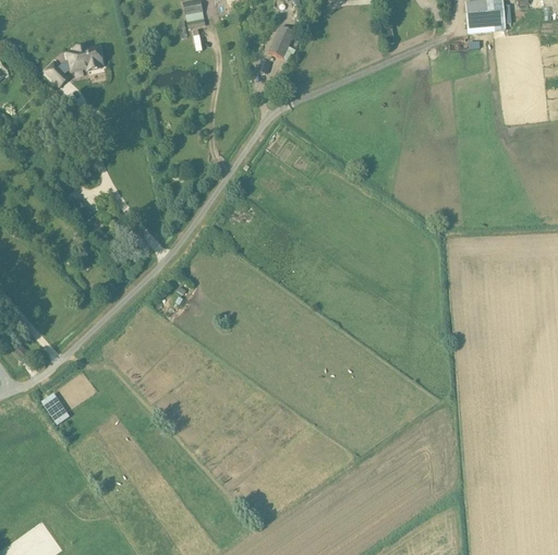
[(204,17),(203,11),(201,0),(189,0),(183,1),(185,15),(186,21),(187,27),(205,24),(204,17)]
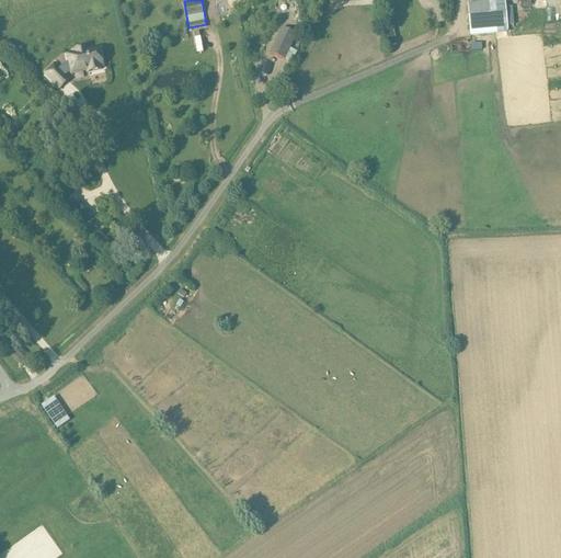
[(480,0),(468,1),(470,27),(496,25),(496,24),(507,23),(505,0),(480,0)]
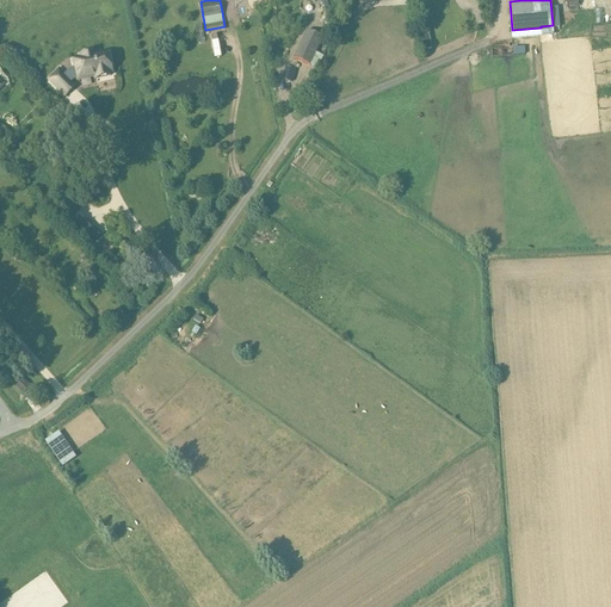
[(427,22),(419,24),(424,48),(432,47),(427,22)]
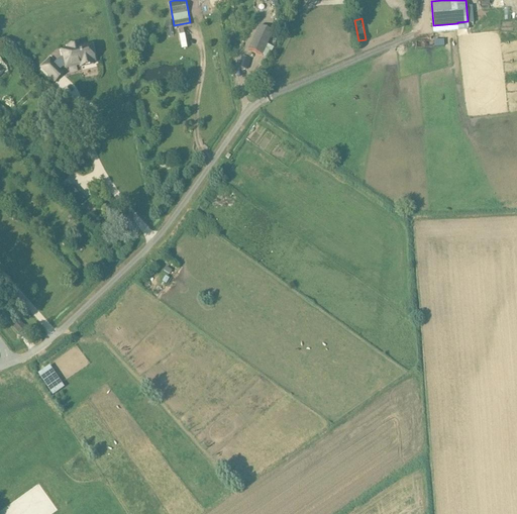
[(249,47),(263,54),(274,29),(261,23),(249,47)]
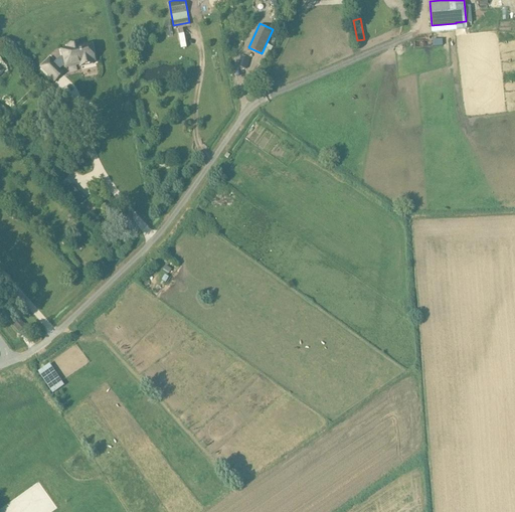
[(50,54),(39,65),(54,80),(64,71),(60,67),(61,65),(64,65),(64,67),(79,64),(79,65),(95,62),(95,60),(96,60),(92,40),(79,42),(79,41),(66,44),(66,45),(60,47),(62,55),(58,56),(55,59),(50,54)]
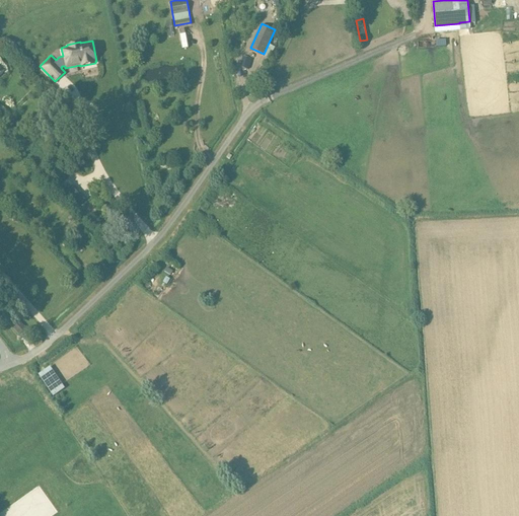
[(240,65),(247,67),(251,58),(243,55),(240,65)]
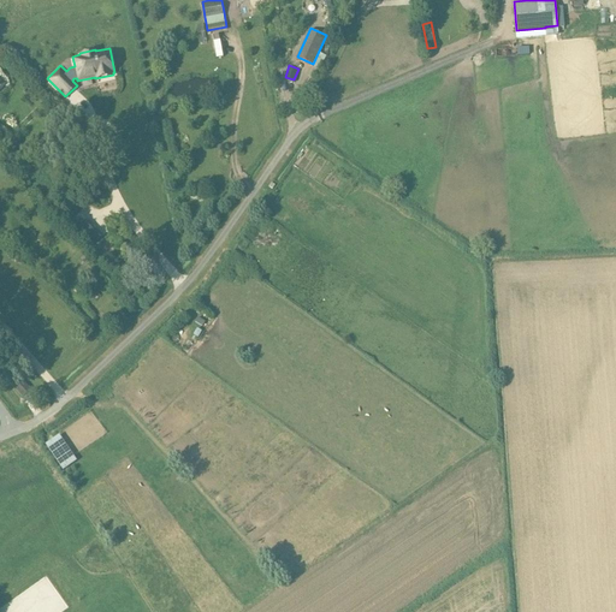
[(80,221),(73,227),(80,233),(86,229),(80,221)]
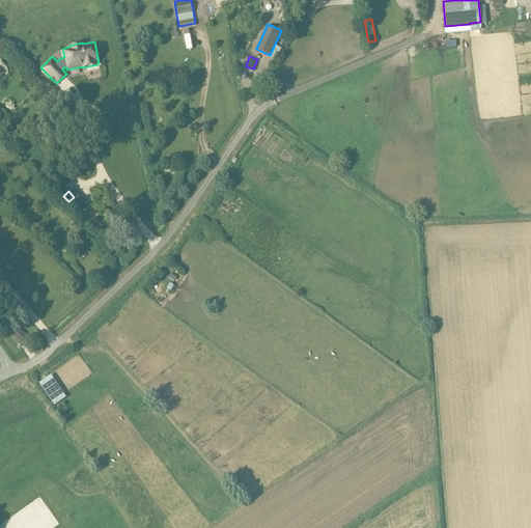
[(82,257),(86,253),(82,248),(78,252),(82,257)]
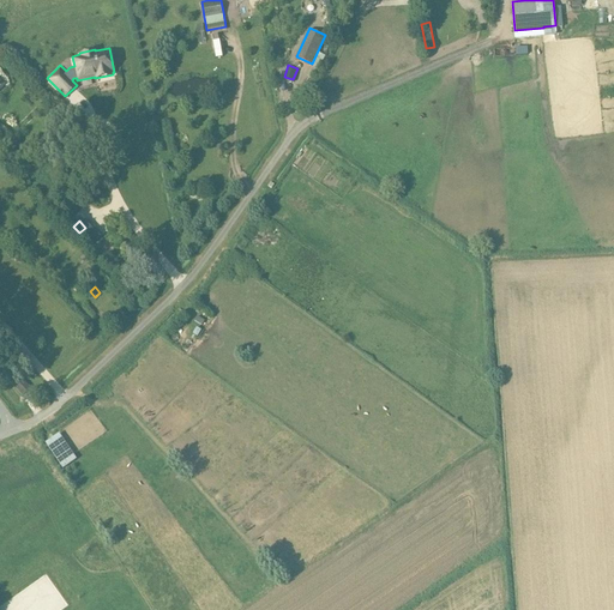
[(10,379),(23,393),(30,386),(18,372),(10,379)]
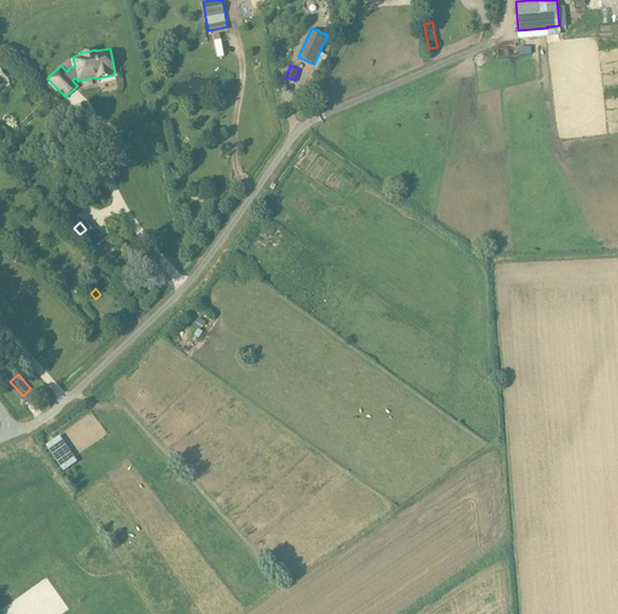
[(52,440),(46,444),(64,471),(76,461),(73,456),(65,460),(52,440)]
